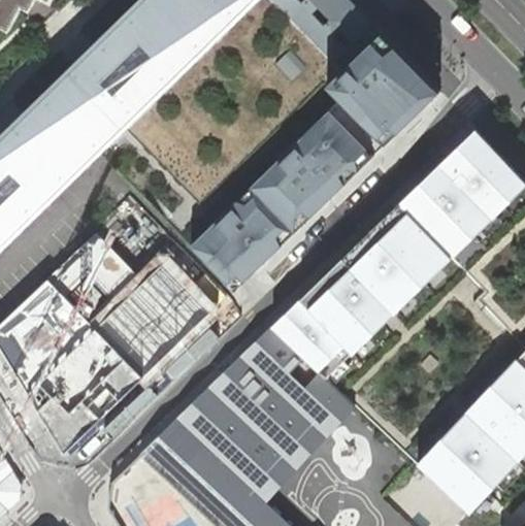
[(0,42),(43,0),(0,0),(0,42)]
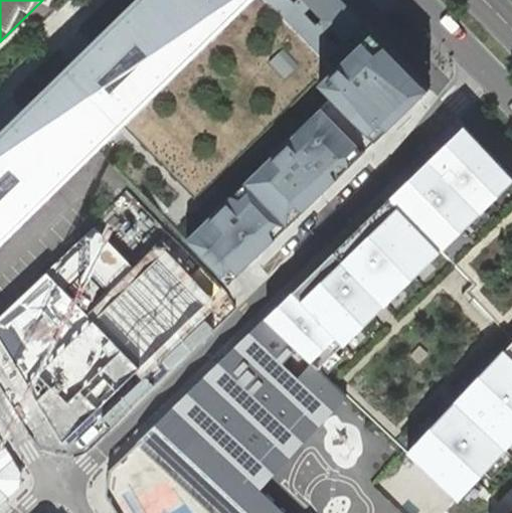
[(335,0),(141,0),(35,105),(88,158),(247,0),(265,0),(332,67),(314,86),(327,99),(183,239),(227,285),(425,92),(360,25),(335,0)]
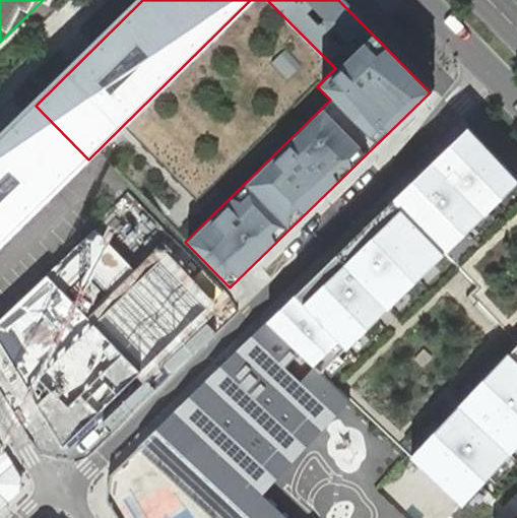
[(88,159),(36,106),(0,136),(0,143),(53,197),(88,159)]
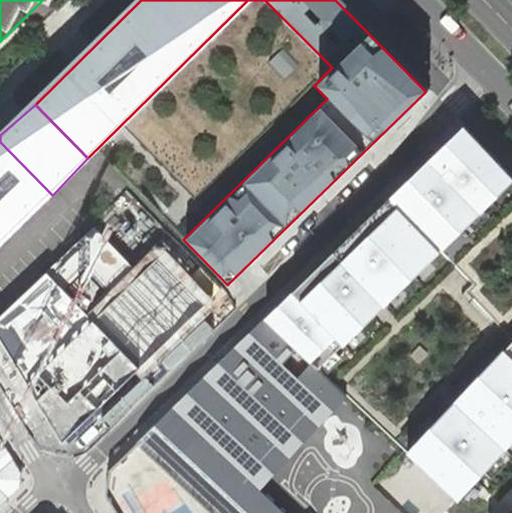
[(511,182),(461,129),(263,320),(346,398),(411,459),(455,501),(511,438),(511,182)]
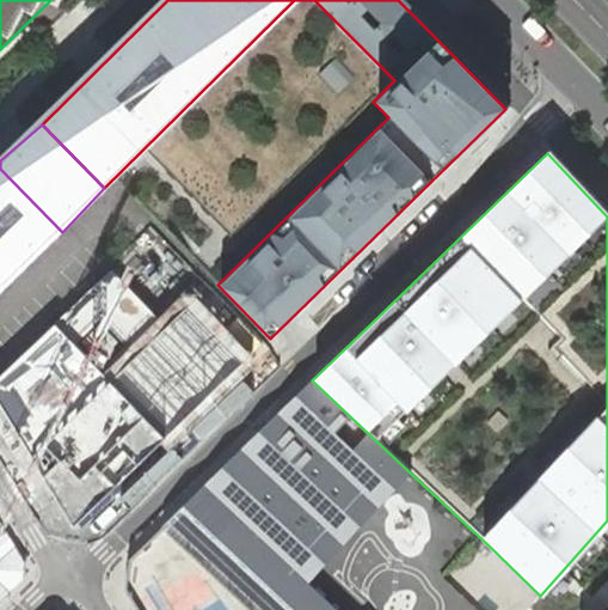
[(0,291),(62,232),(0,169),(0,291)]
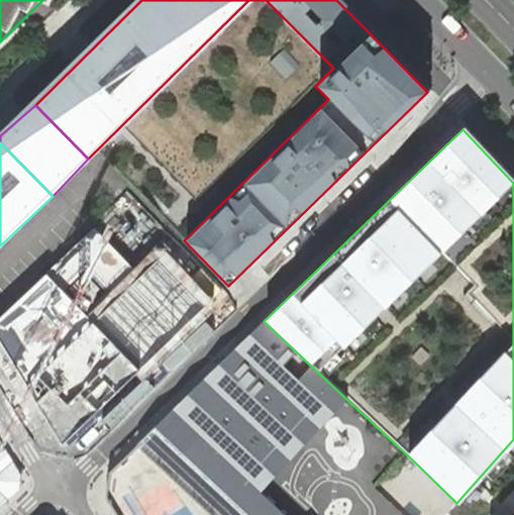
[(103,239),(91,228),(0,313),(0,348),(34,404),(52,390),(67,405),(80,393),(99,411),(212,302),(165,249),(152,249),(132,269),(103,239)]
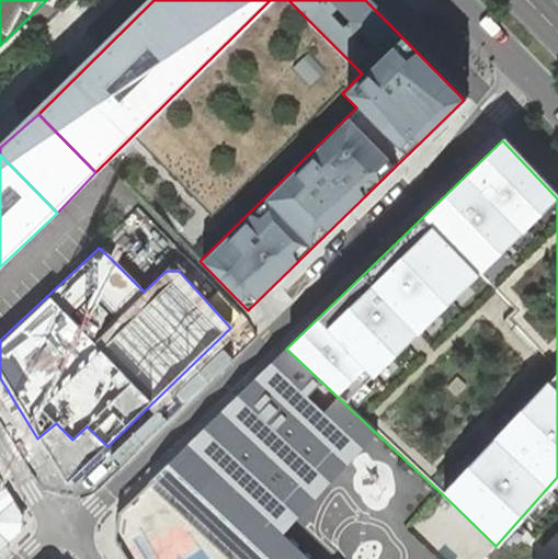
[(116,514),(112,540),(123,558),(308,558),(283,535),(377,434),(286,349),(116,514)]
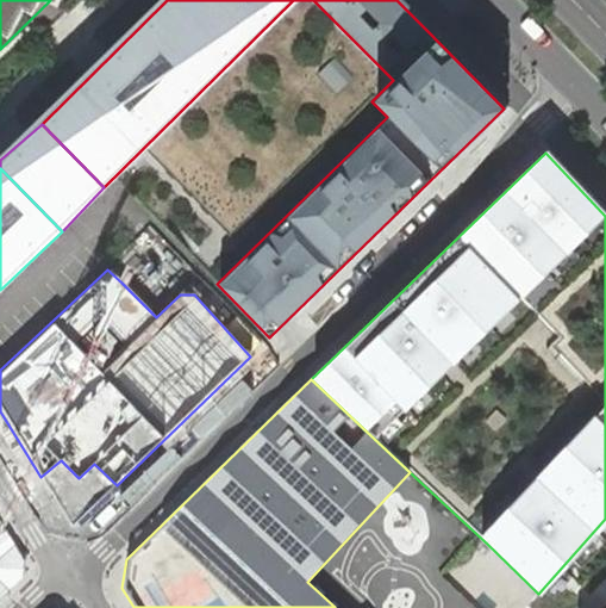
[(0,600),(20,581),(23,562),(4,531),(0,533),(0,600)]
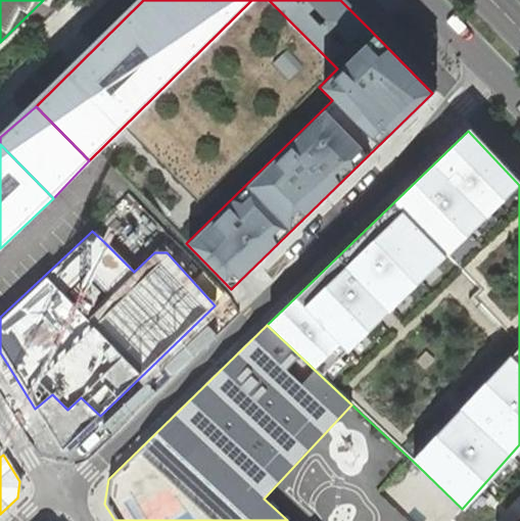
[(450,520),(462,509),(418,466),(411,472),(426,486),(415,499),(399,484),(384,499),(408,520),(450,520)]
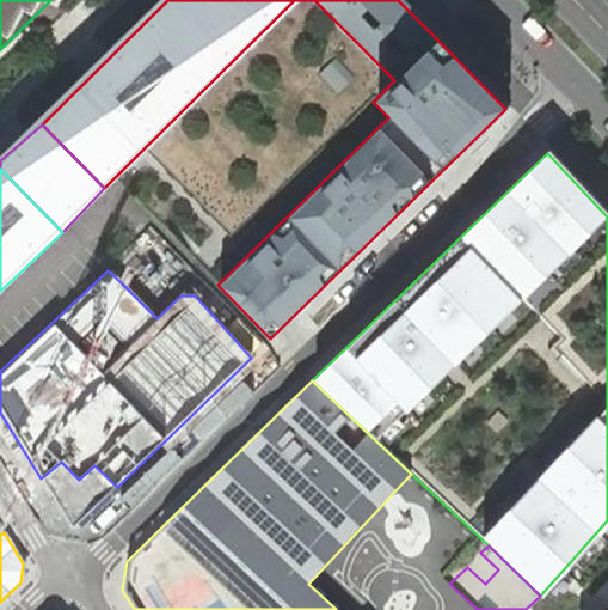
[(498,569),(480,553),(467,566),(485,584),(498,569)]
